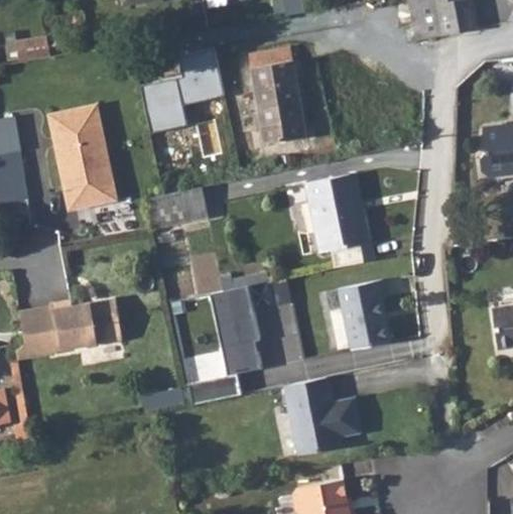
[(437,0),(412,0),(413,3),(420,41),(431,39),(446,37),(437,0)]
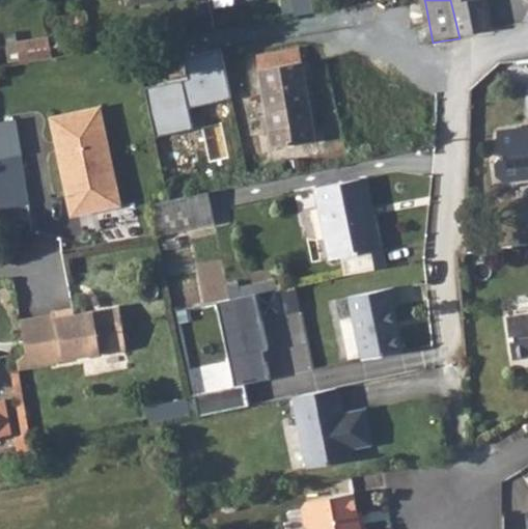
[(450,0),(460,38),(473,36),(495,32),(488,0),(450,0)]
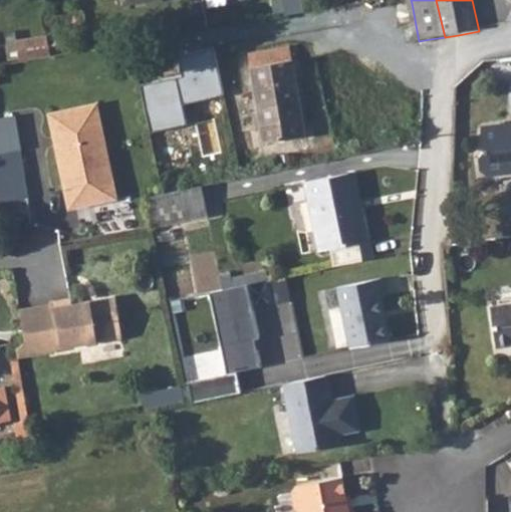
[(46,41),(5,48),(8,63),(49,56),(46,41)]
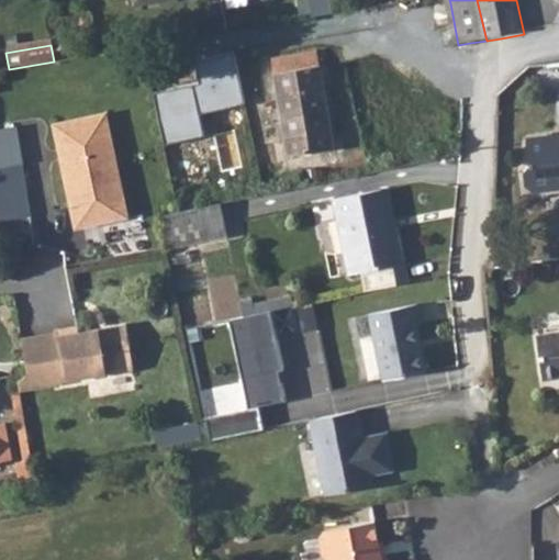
[(250,108),(238,47),(196,55),(202,87),(157,96),(167,143),(203,136),(200,118),(250,108)]
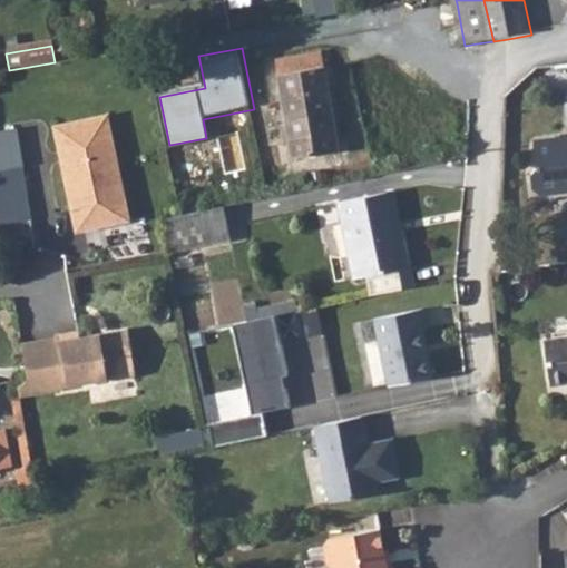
[(324,55),(277,62),(294,158),(341,152),(324,55)]
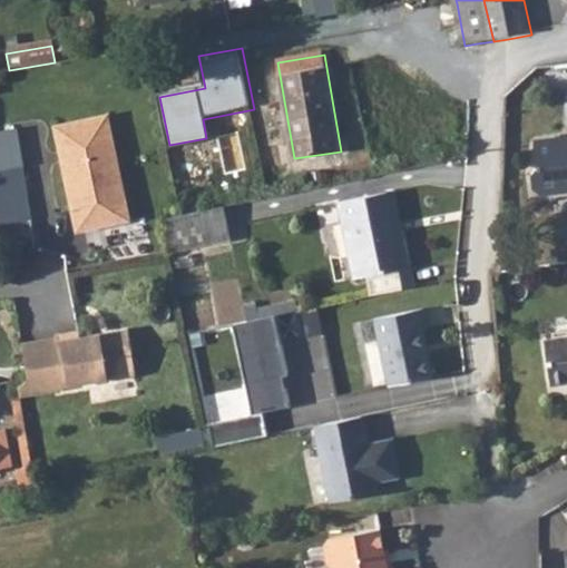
[(106,116),(54,127),(59,152),(65,152),(67,159),(61,160),(77,231),(129,221),(106,116)]
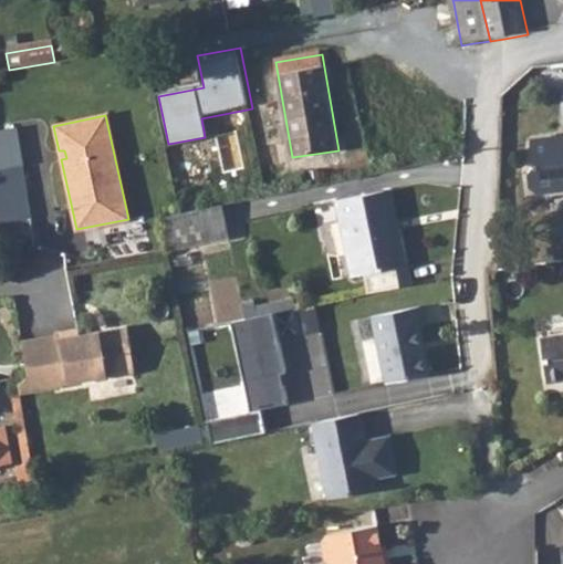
[(562,144),(559,144),(558,141),(531,143),(534,168),(529,176),(529,189),(537,195),(562,191),(562,144)]
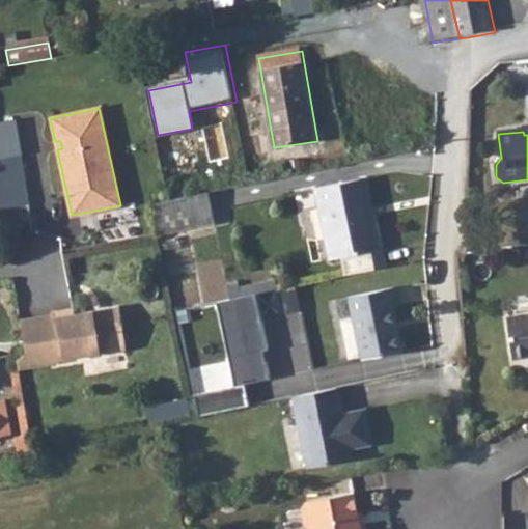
[(22,161),(0,164),(0,207),(0,212),(30,206),(22,161)]
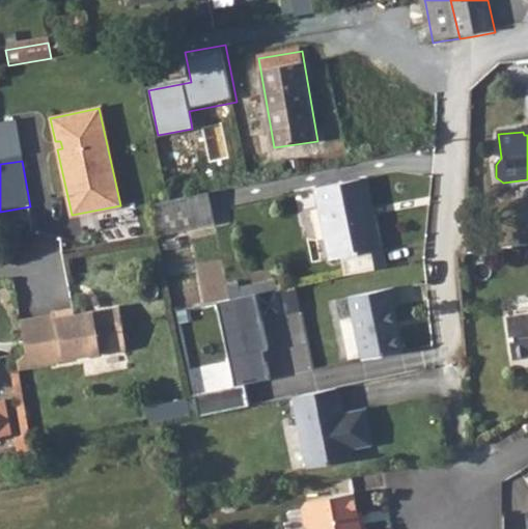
[(363,174),(357,176),(364,213),(370,211),(363,174)]
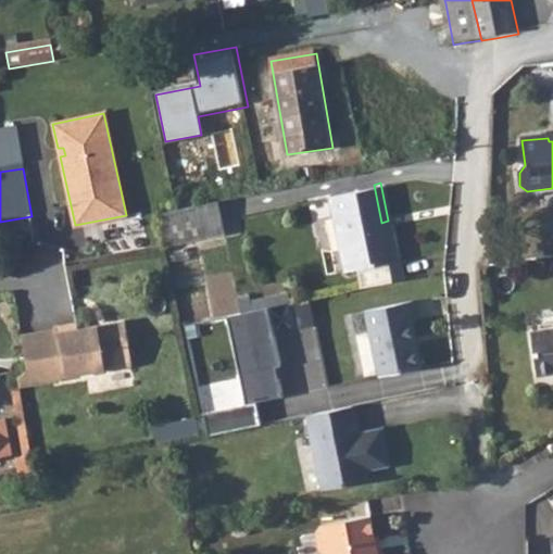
[(381,223),(374,185),(328,193),(342,267),(396,256),(388,221),(381,223)]
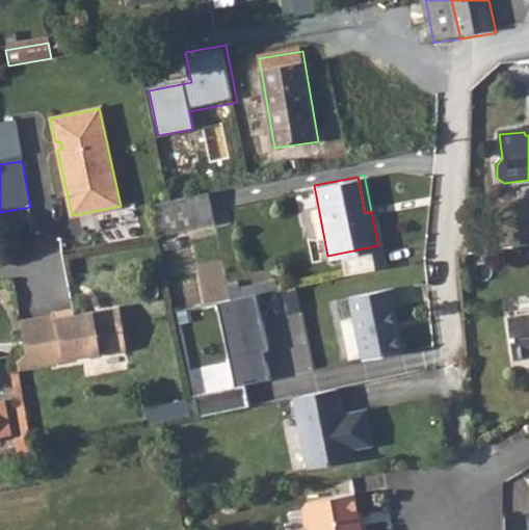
[(205,189),(152,201),(158,231),(211,219),(205,189)]
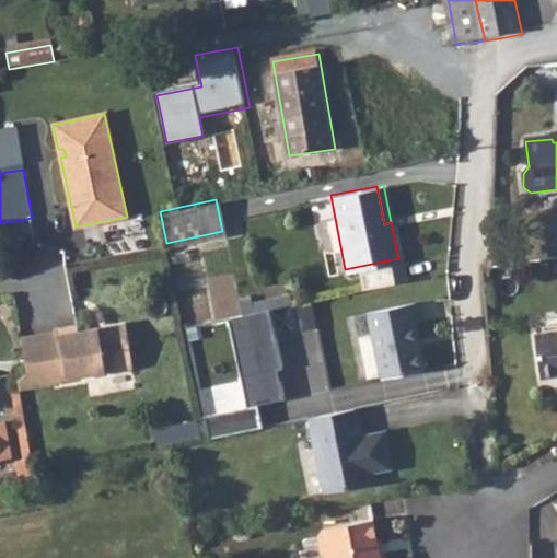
[(413,301),(366,311),(370,333),(357,336),(366,376),(379,373),(380,376),(421,368),(413,323),(417,322),(413,301)]
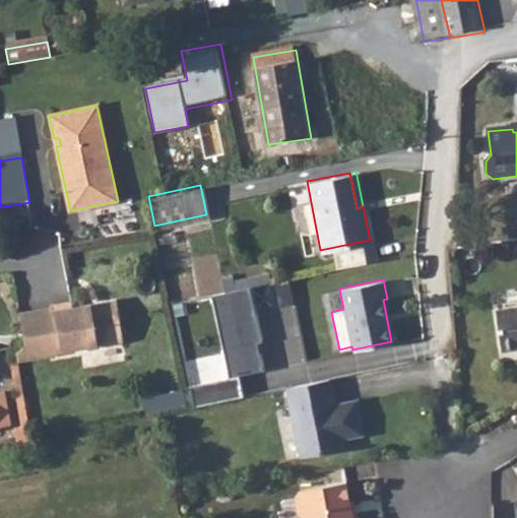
[(255,290),(211,301),(230,380),(238,378),(263,372),(257,347),(268,345),(255,290)]
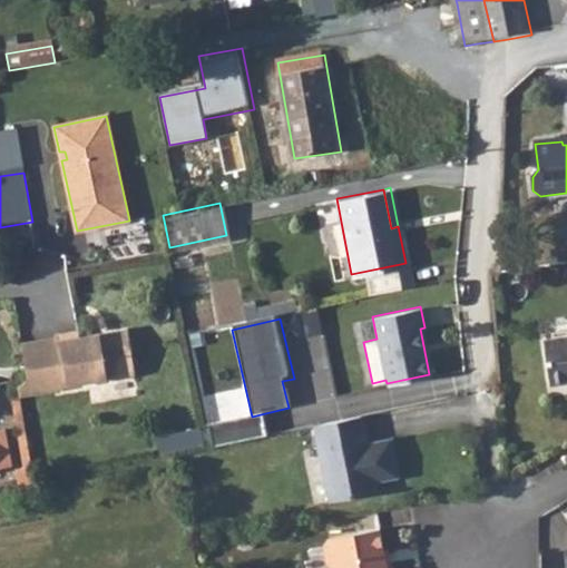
[(79,332),(55,335),(64,387),(135,374),(127,330),(108,333),(108,336),(100,338),(100,334),(80,338),(79,332)]
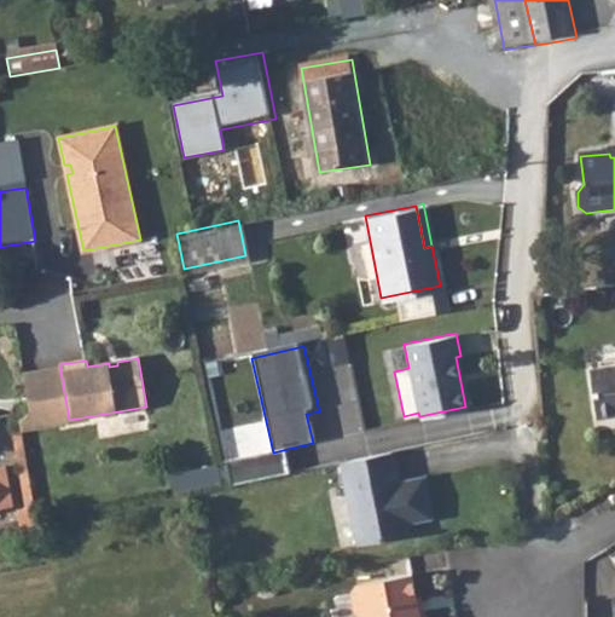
[(601,420),(614,417),(614,365),(592,369),(601,420)]
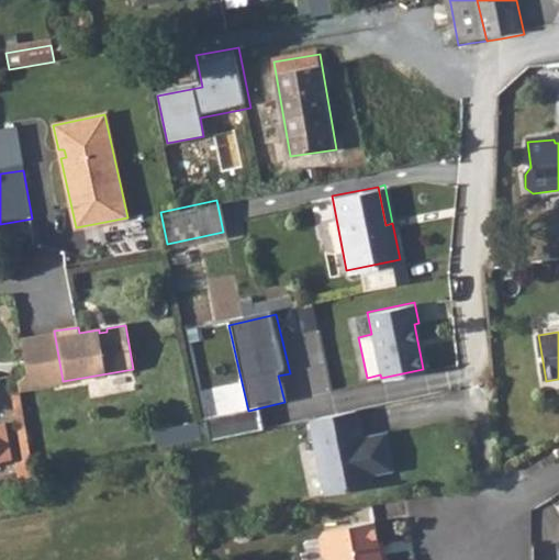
[(248,411),(204,417),(209,440),(263,429),(257,409),(248,411)]
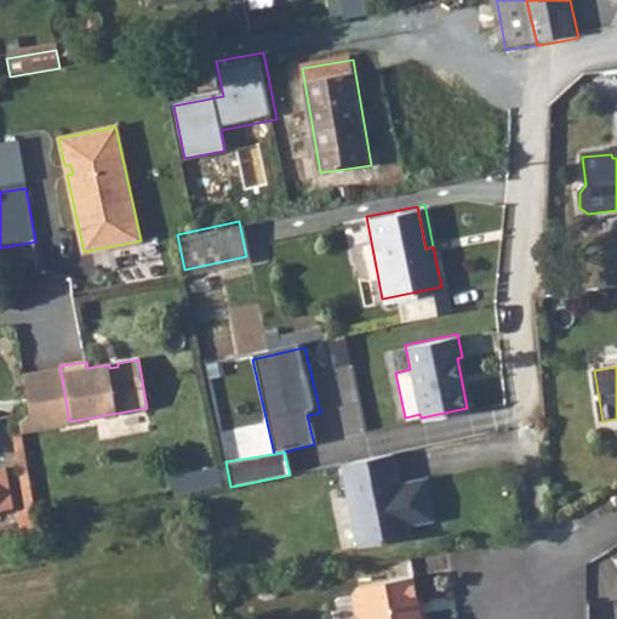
[(399,482),(393,453),(342,464),(360,546),(411,535),(409,523),(434,518),(424,477),(399,482)]
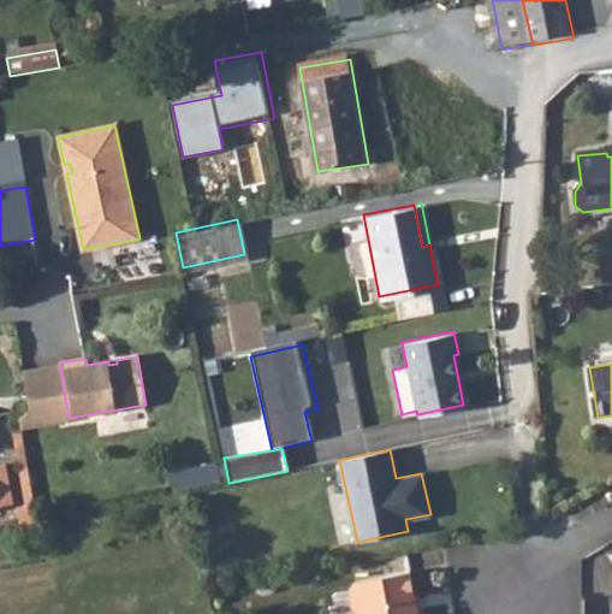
[(0,508),(15,507),(6,467),(0,467),(0,508)]
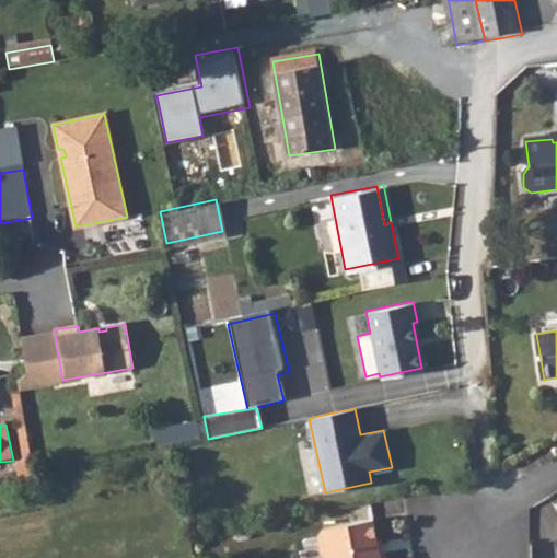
[(322,555),(326,557),(384,557),(384,555),(379,556),(376,544),(373,522),(325,531),(325,532),(318,541),(322,555)]
